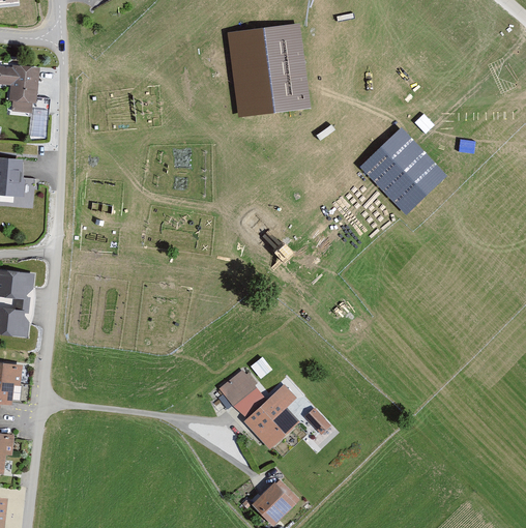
[(294,25),(228,32),(236,110),(303,101),(294,25)]
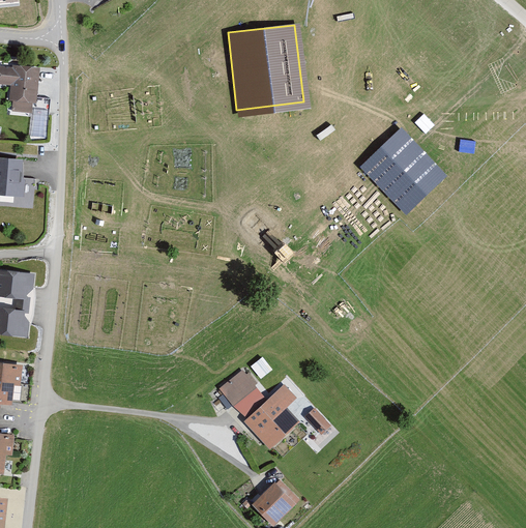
[(35,103),(38,67),(12,65),(11,68),(0,67),(0,85),(10,86),(8,101),(11,101),(10,111),(30,112),(31,101),(35,103)]
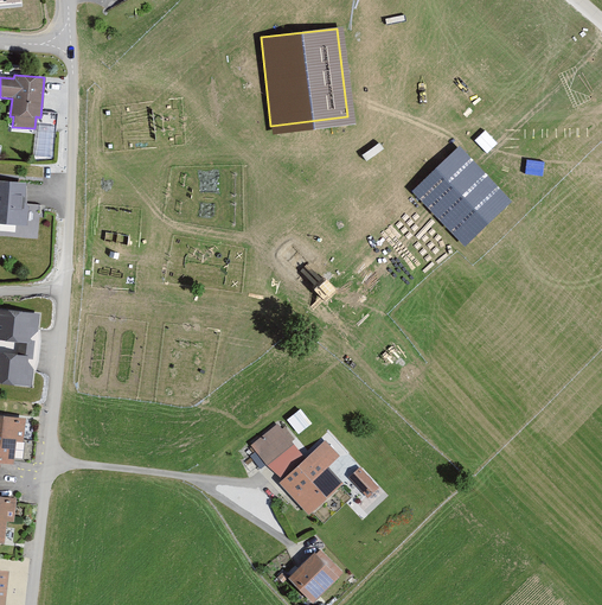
[(505,199),(455,148),(412,191),(461,242),(505,199)]
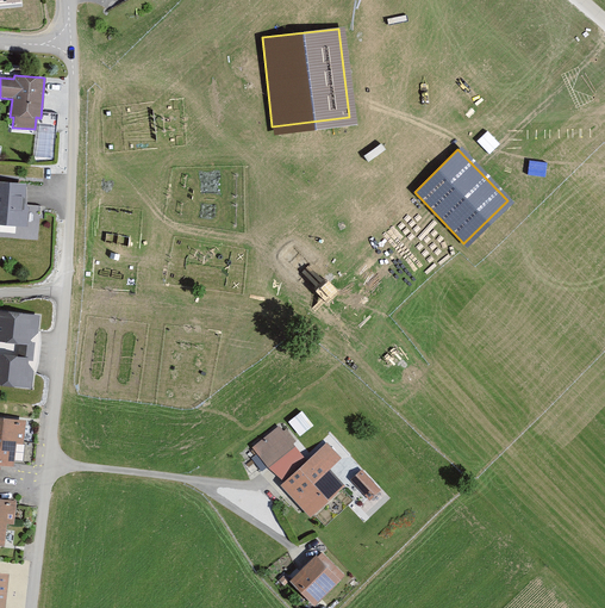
[(0,224),(23,227),(26,184),(0,180),(0,224)]
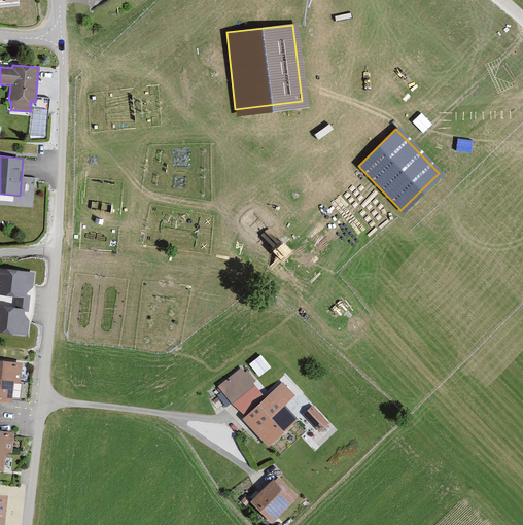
[(32,290),(34,272),(0,268),(0,293),(26,296),(27,290),(32,290)]
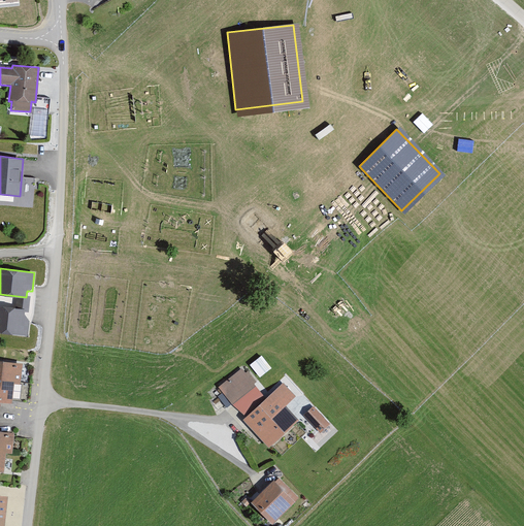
[(24,319),(25,309),(0,306),(0,332),(27,335),(29,320),(24,319)]
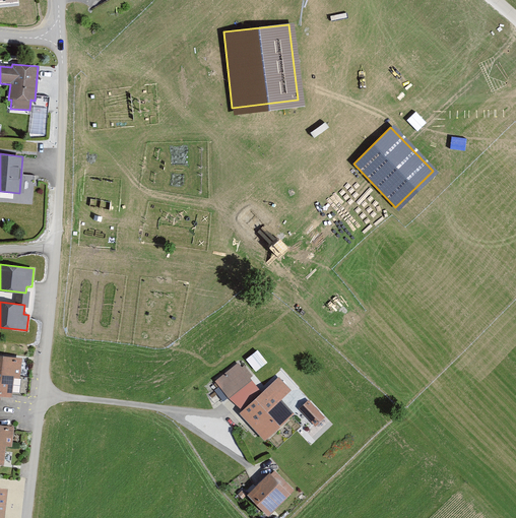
[(253,367),(265,358),(255,344),(243,353),(253,367)]
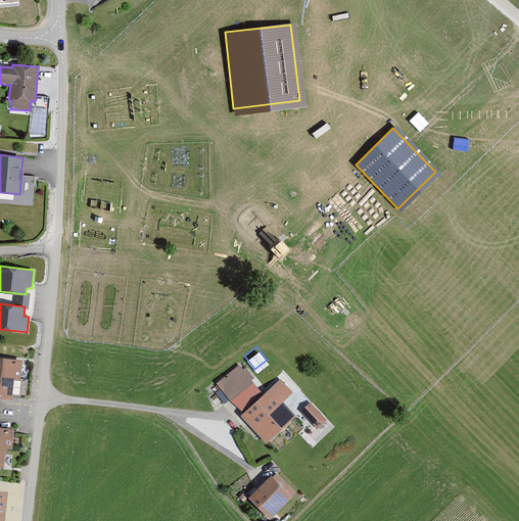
[(19,380),(21,360),(0,357),(0,396),(12,397),(14,380),(19,380)]
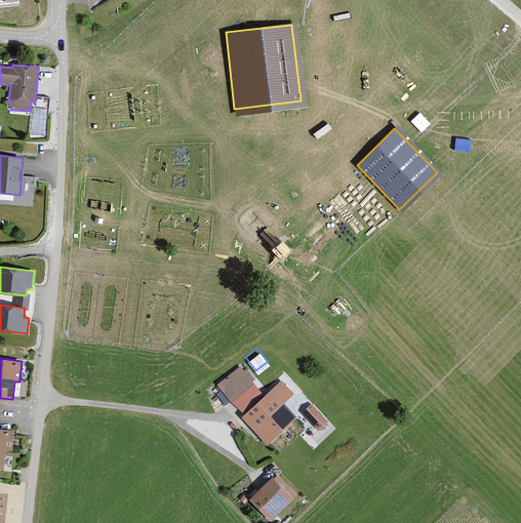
[(265,394),(235,363),(213,384),(244,415),(241,417),(266,444),(294,416),(282,403),(290,395),(278,381),(265,394)]
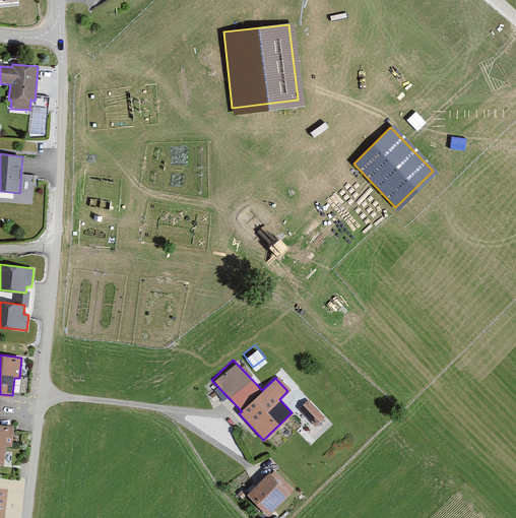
[(320,416),(306,401),(298,409),(312,425),(320,416)]
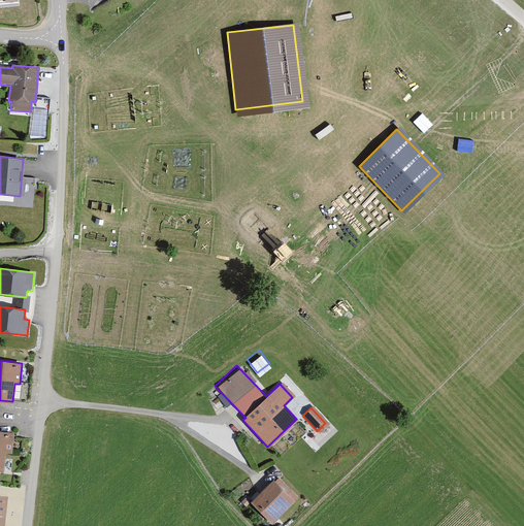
[(13,454),(15,432),(0,430),(0,470),(7,471),(8,454),(13,454)]
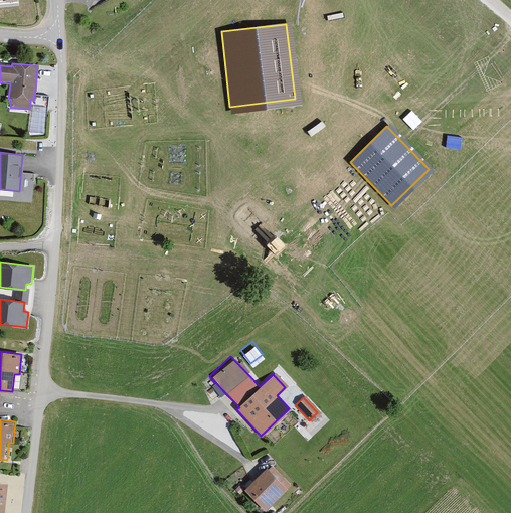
[(287,478),(268,456),(243,477),(264,499),(287,478)]
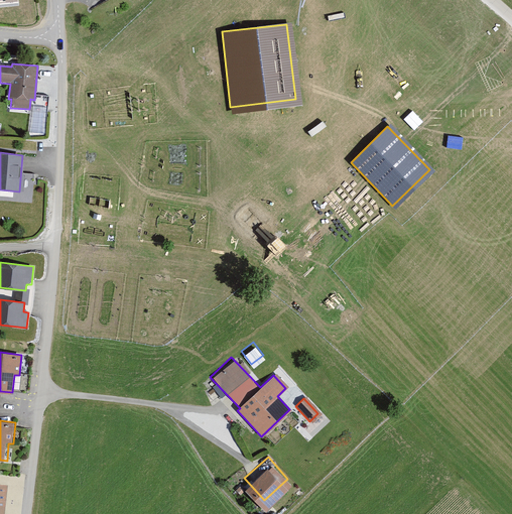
[(241,478),(237,482),(241,486),(245,482),(241,478)]
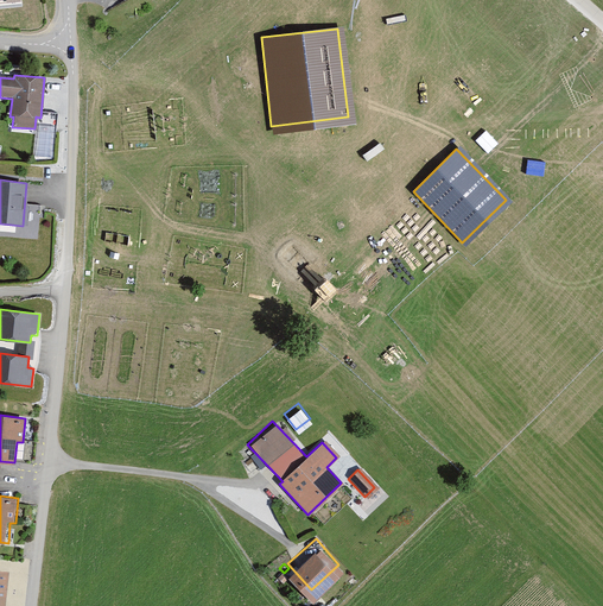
[(0,605),(5,605),(10,572),(0,570),(0,605)]
